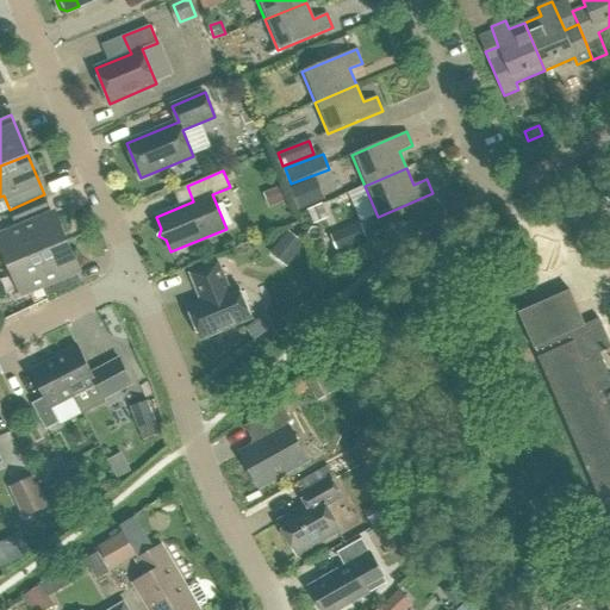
[(13,265),(64,243),(48,203),(13,218),(18,231),(7,236),(8,237),(2,240),(13,265)]
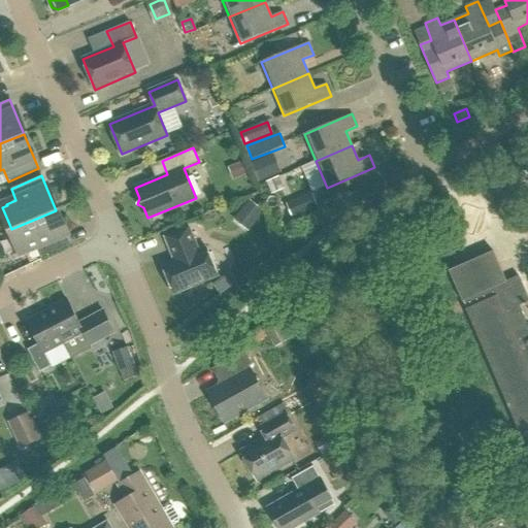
[(266,182),(271,193),(285,188),(279,175),(266,182)]
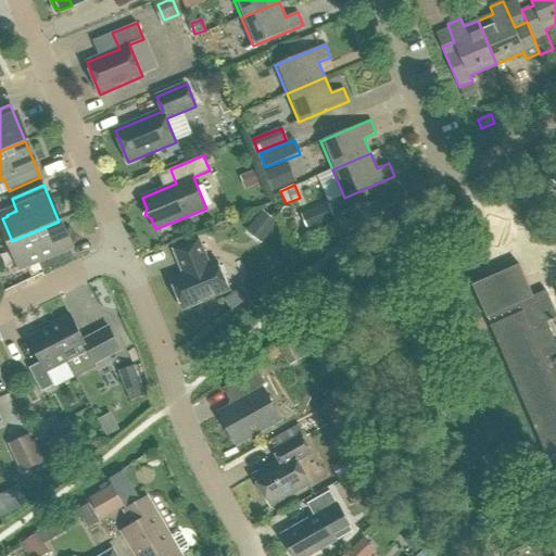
[(328,200),(301,212),(307,227),(335,214),(328,200)]
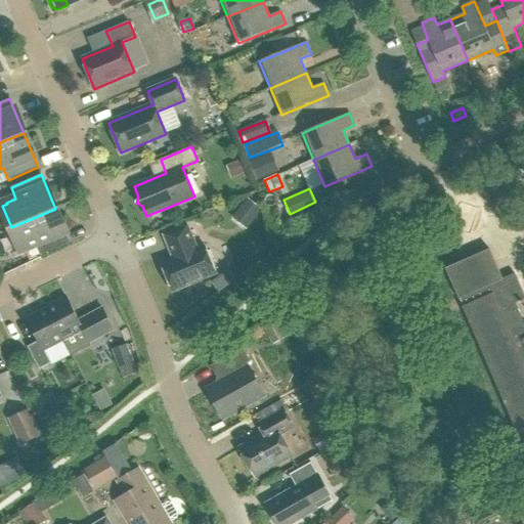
[(35,244),(40,256),(70,243),(55,209),(11,227),(19,249),(25,247),(26,248),(35,244)]
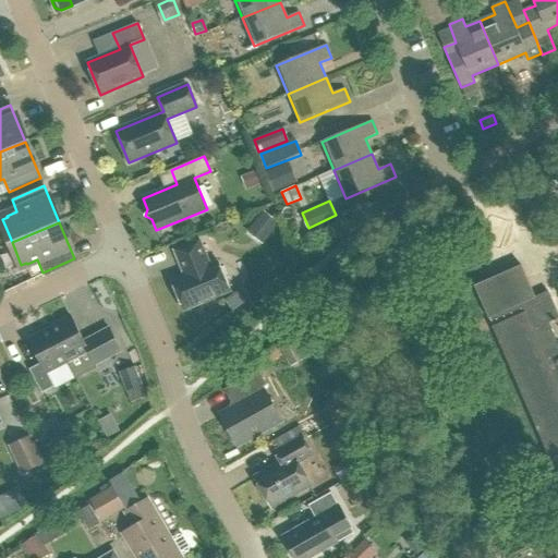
[(174,250),(184,275),(171,280),(184,311),(230,292),(218,262),(210,265),(199,240),(174,250)]
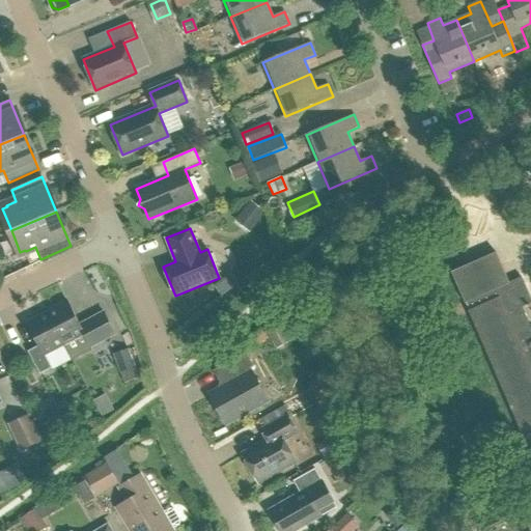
[(451,272),(530,454),(530,327),(522,307),(530,303),(530,299),(522,277),(509,282),(496,252),(451,272)]
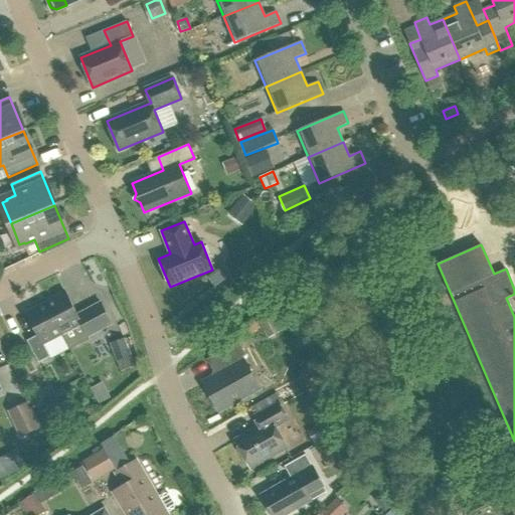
[(321,289),(326,301),(336,297),(331,285),(321,289)]
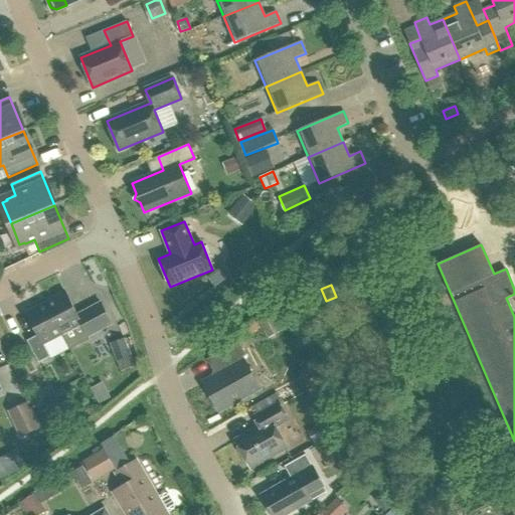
[(65,293),(46,303),(62,335),(81,325),(89,337),(100,331),(112,324),(101,303),(88,310),(77,315),(65,293)]
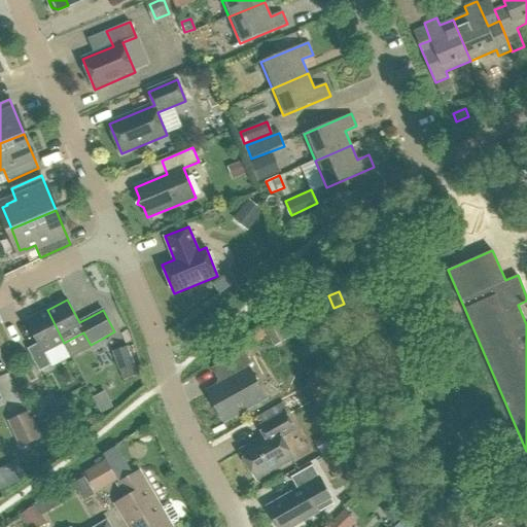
[(28,349),(40,371),(50,365),(44,353),(64,343),(47,310),(27,320),(39,344),(28,349)]
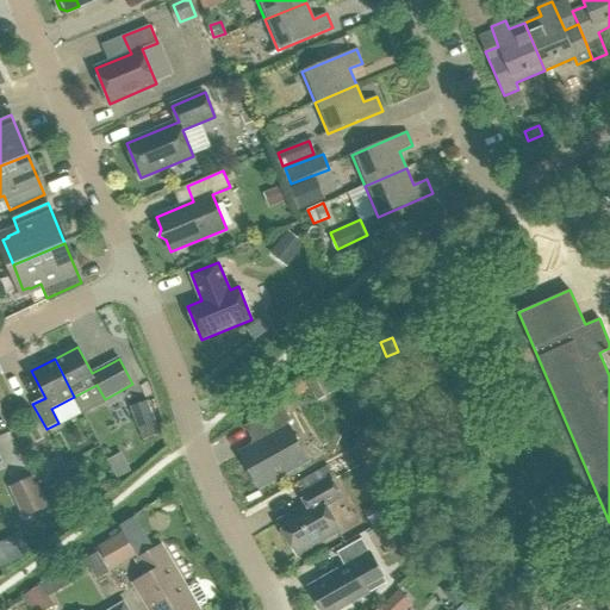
[(306,379),(319,402),(337,391),(324,368),(306,379)]
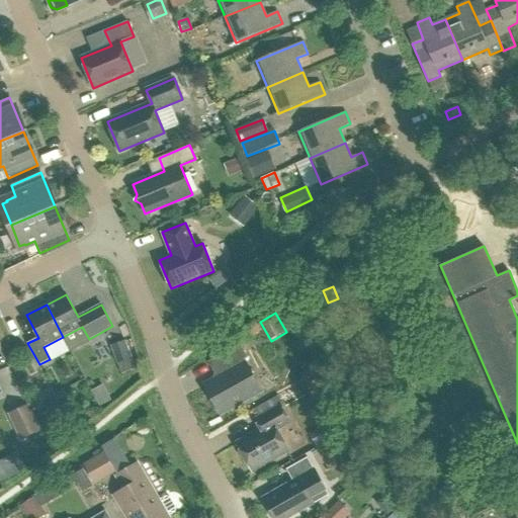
[(218,376),(218,377),(204,385),(221,413),(261,391),(244,359),(248,357),(241,344),(213,359),(220,369),(219,370),(218,376)]
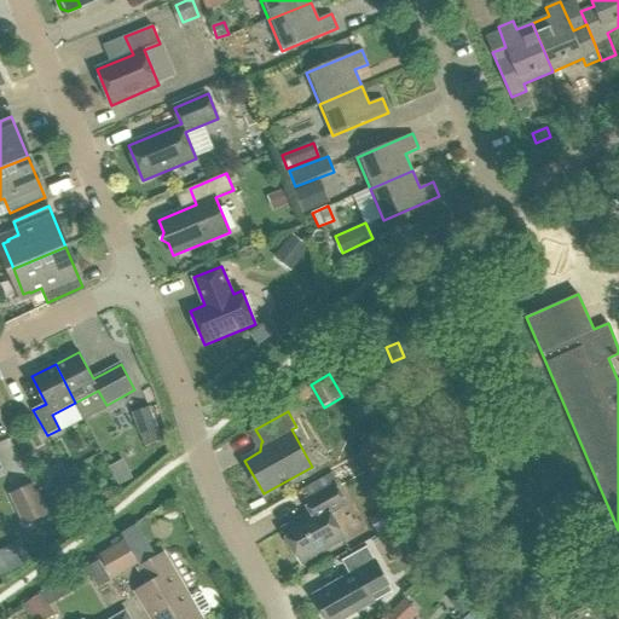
[(56,479),(57,497),(71,497),(71,478),(56,479)]
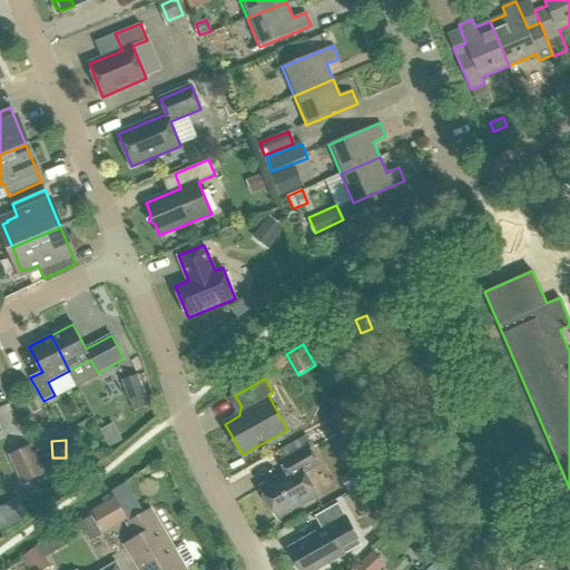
[(262,488),(277,518),(316,495),(304,473),(318,464),(308,446),(282,461),(288,473),(262,488)]
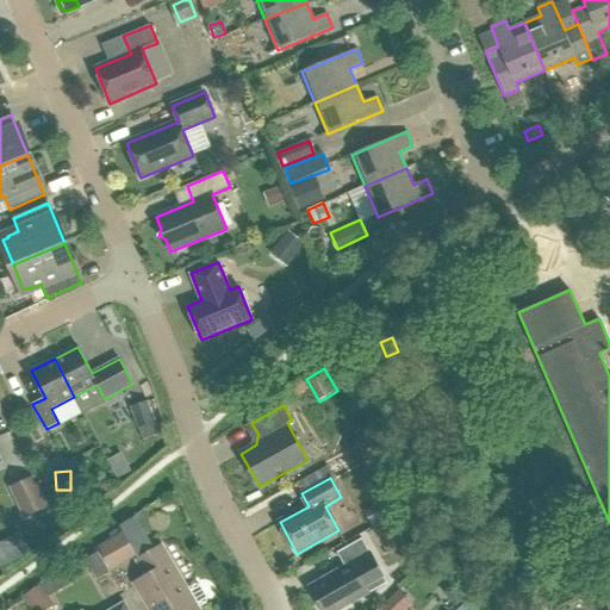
[(10,490),(24,521),(48,510),(33,479),(10,490)]
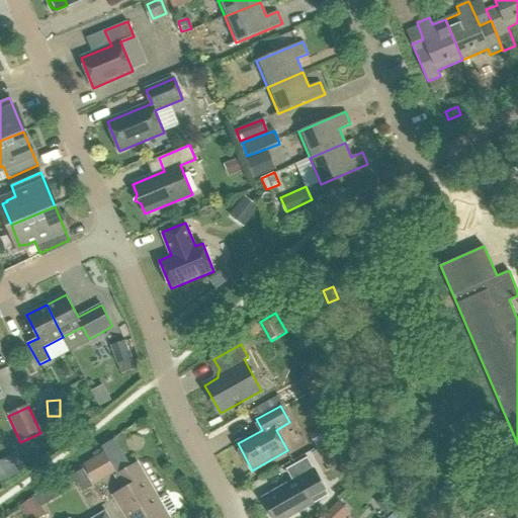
[(103,454),(85,465),(95,483),(114,471),(103,454)]
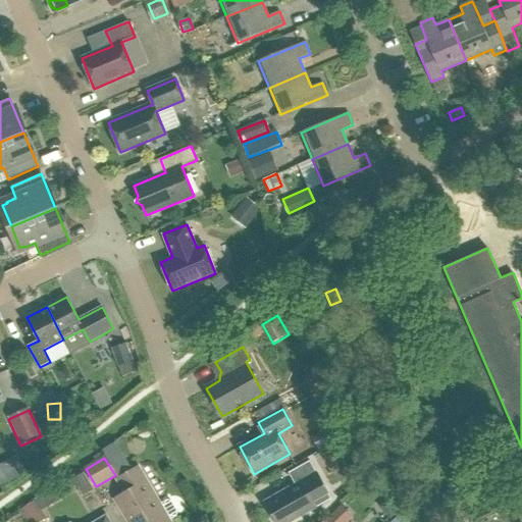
[(295,484),(264,502),(275,521),(290,521),(317,507),(331,499),(325,489),(310,461),(289,473),(295,484)]
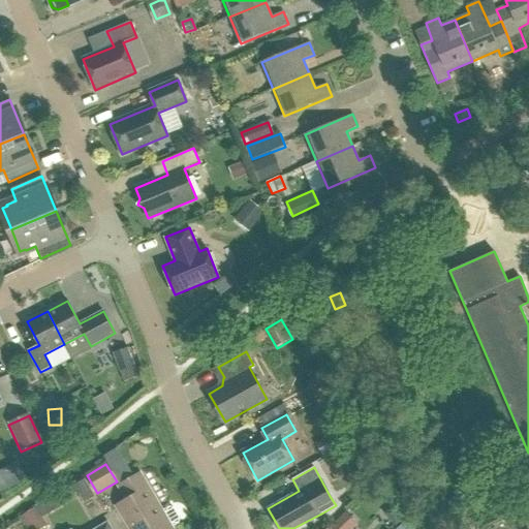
[(118,506),(131,528),(172,528),(170,527),(179,523),(180,519),(174,508),(169,506),(161,511),(139,474),(120,486),(128,499),(118,506)]
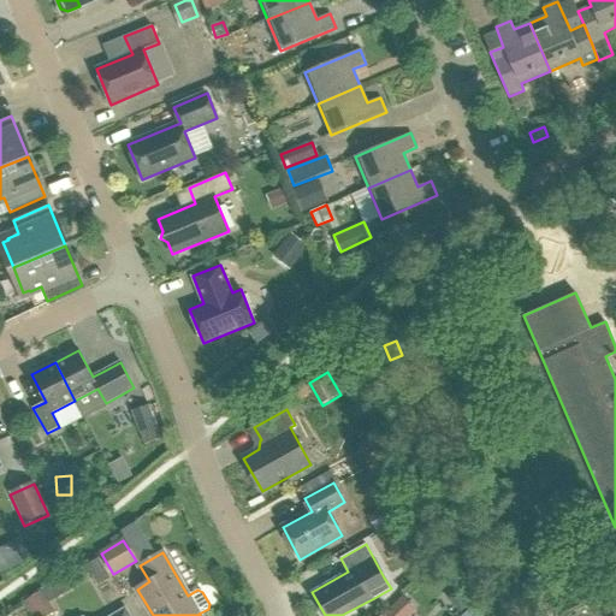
[(98,560),(87,566),(96,581),(98,584),(108,578),(98,560)]
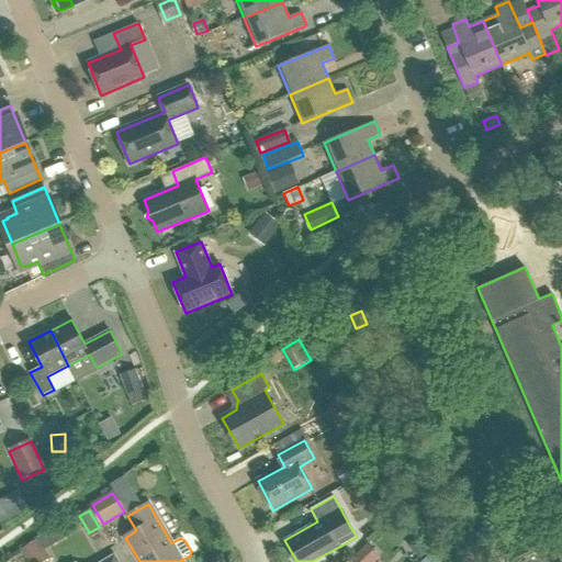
[(40,540),(23,549),(31,561),(44,561),(51,559),(46,551),(40,540)]
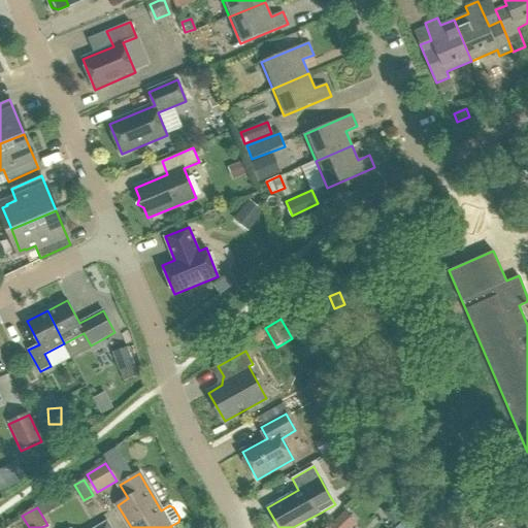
[(329,527),(353,527),(359,523),(349,512),(329,527)]
